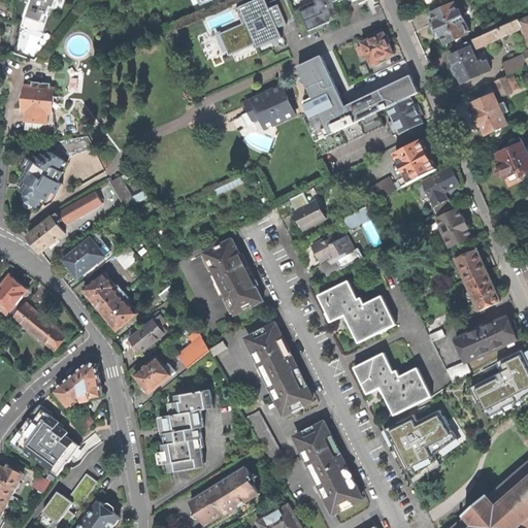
[(24,0),(25,1),(31,3),(26,18),(43,24),(45,14),(48,15),(52,7),(55,8),(57,0),(24,0)]
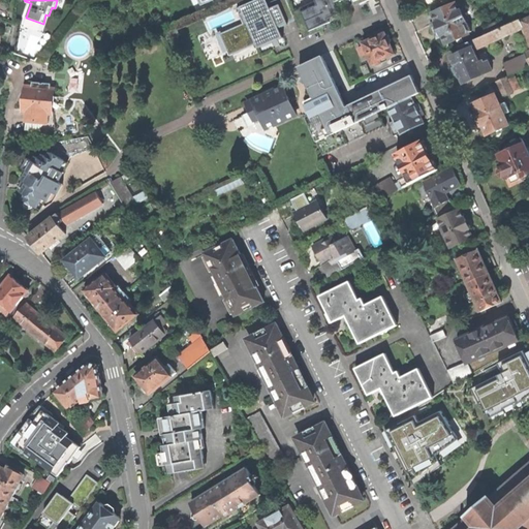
[(285,37),(280,26),(271,3),(269,0),(257,0),(244,6),(250,22),(259,43),(261,47),(274,41),(285,37)]
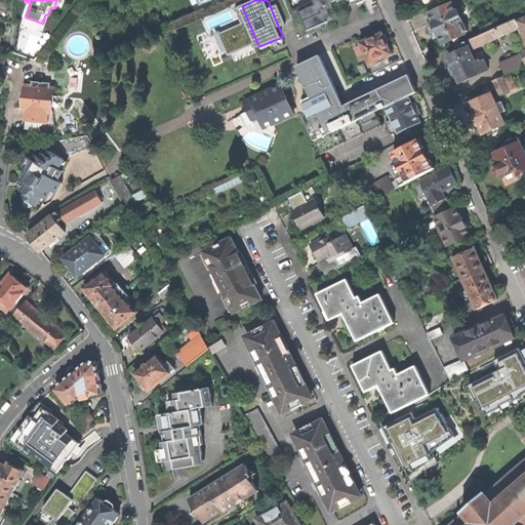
[(286,0),(277,0),(269,3),(278,26),(295,18),(286,0)]
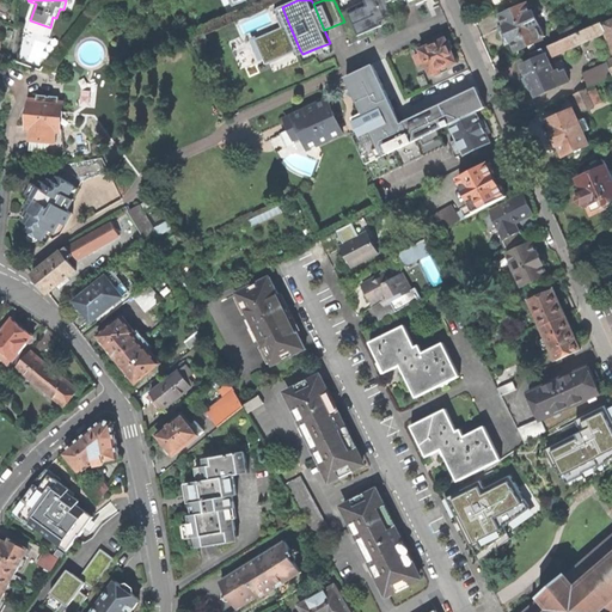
[(398,19),(391,2),(390,0),(367,0),(369,5),(352,12),(361,36),(398,19)]
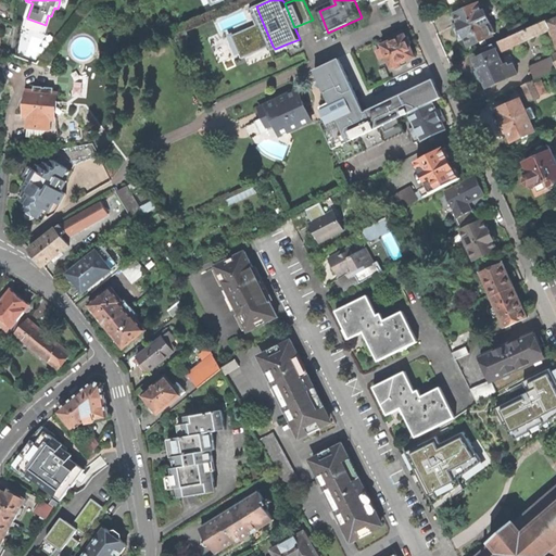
[(466,37),(469,46),(493,35),(493,34),(496,33),(494,28),(491,29),(479,3),(455,14),(459,23),(458,24),(464,36),(465,36),(466,37)]
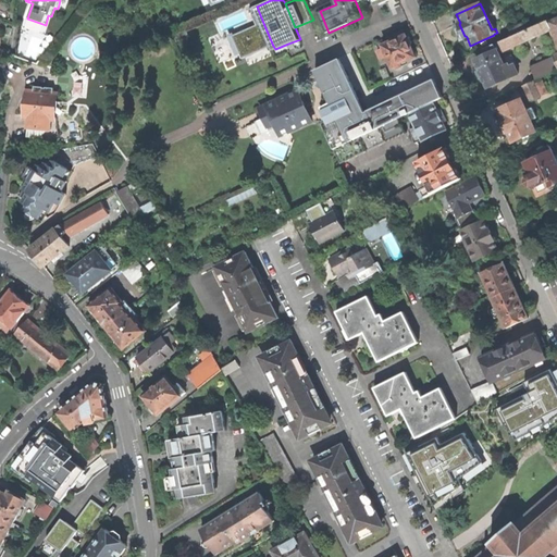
[(556,53),(554,56),(554,57),(556,64),(556,16),(547,21),(552,29),(556,41),(556,53)]
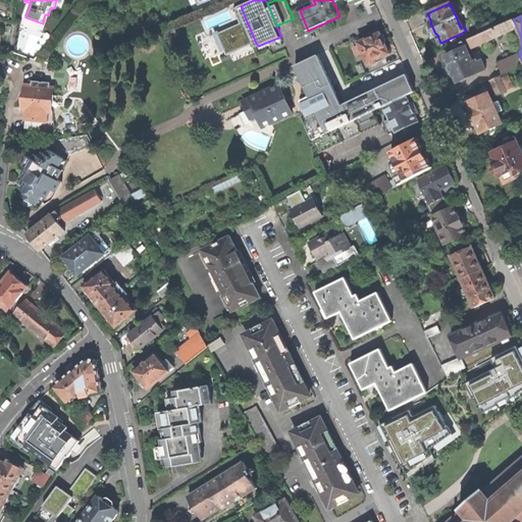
[(498,36),(517,28),(513,19),(493,28),(498,36)]
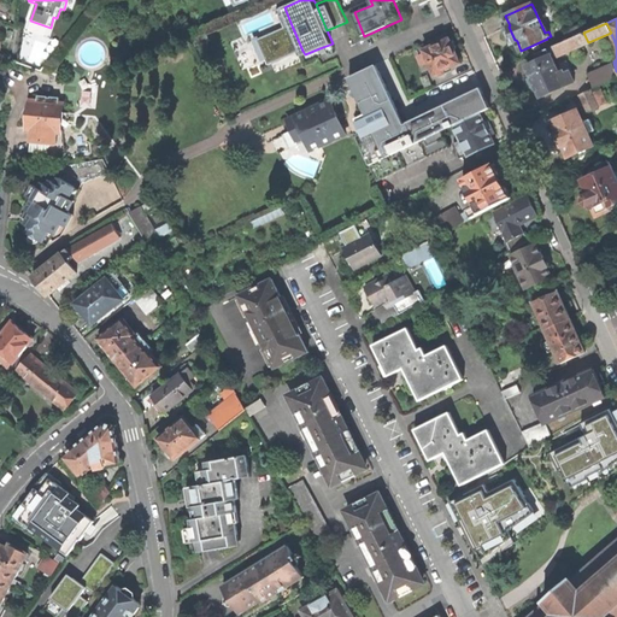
[(271,64),(303,51),(292,25),(262,39),(271,64)]
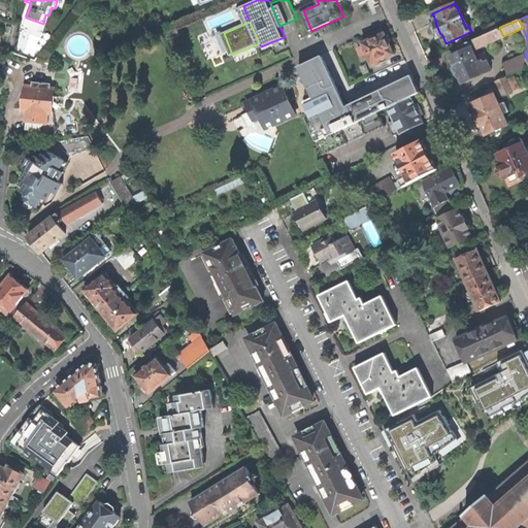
[(436,38),(442,35),(441,34),(440,34),(435,23),(430,25),(433,32),(436,38)]
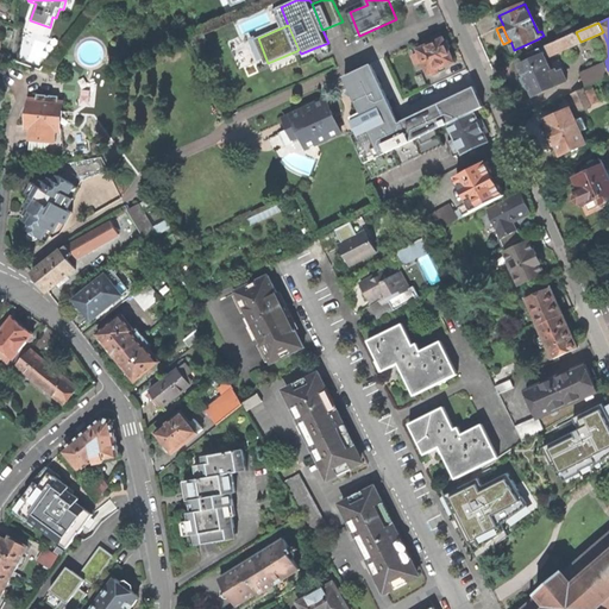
[(559,36),(560,39),(576,32),(572,26),(557,32),(559,36)]
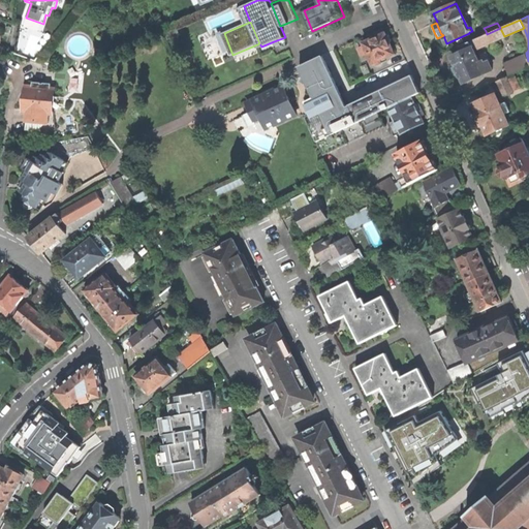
[(504,36),(500,28),(487,34),(481,36),(474,39),(477,45),(478,48),(504,36)]
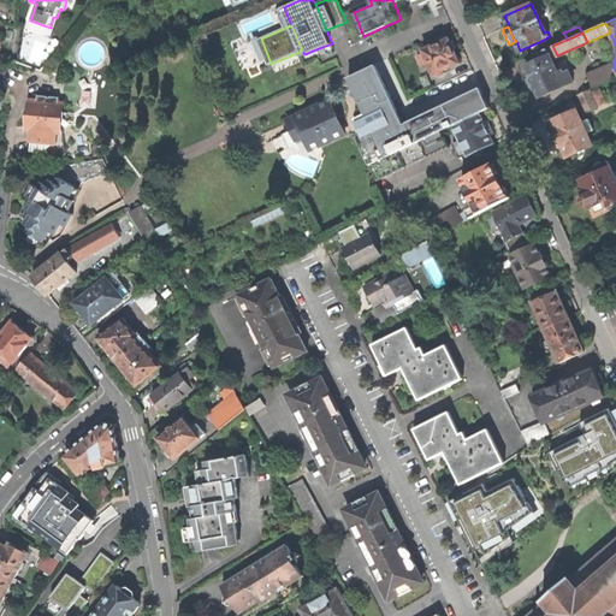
[(425,53),(430,63),(434,73),(438,72),(443,70),(461,63),(457,55),(455,51),(456,46),(454,41),(450,39),(424,49),(425,53)]
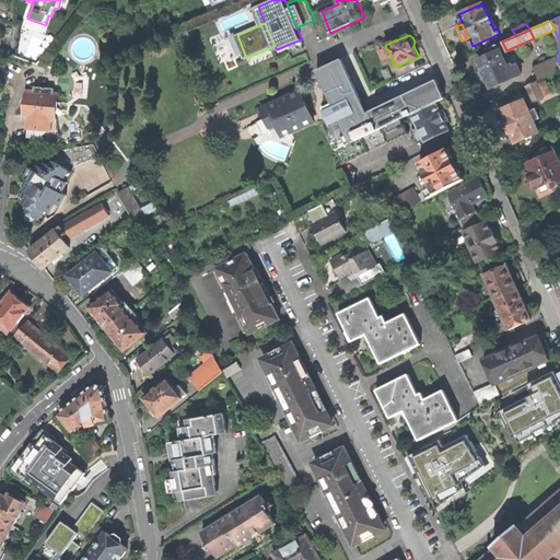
[(505,48),(502,42),(487,48),(490,55),(500,50),(505,48)]
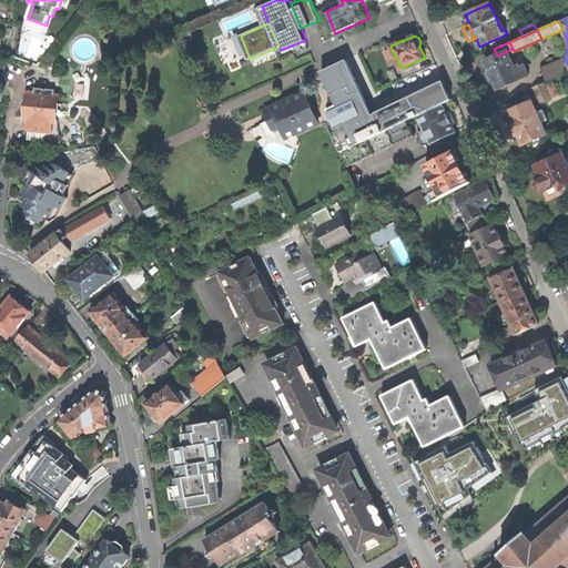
[(396,58),(392,49),(386,51),(391,61),(396,58)]
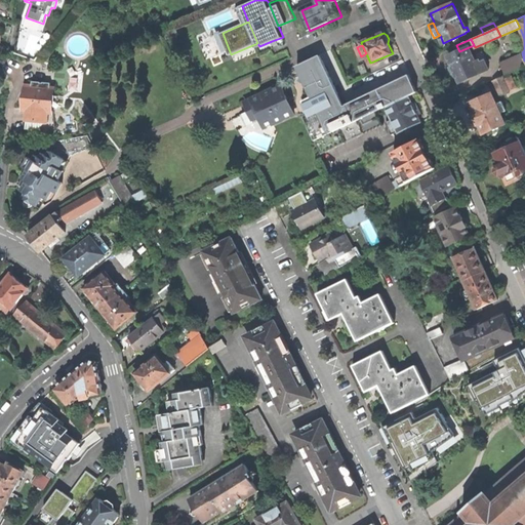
[(449,56),(459,51),(456,45),(445,50),(448,56),(449,56)]
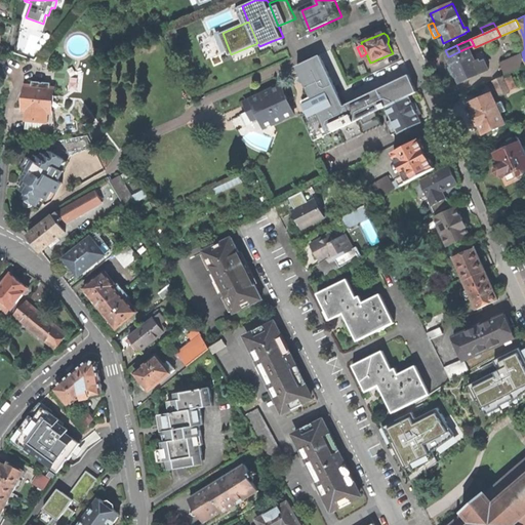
[(459,51),(449,56),(455,70),(460,81),(480,73),(473,55),(469,47),(459,51)]
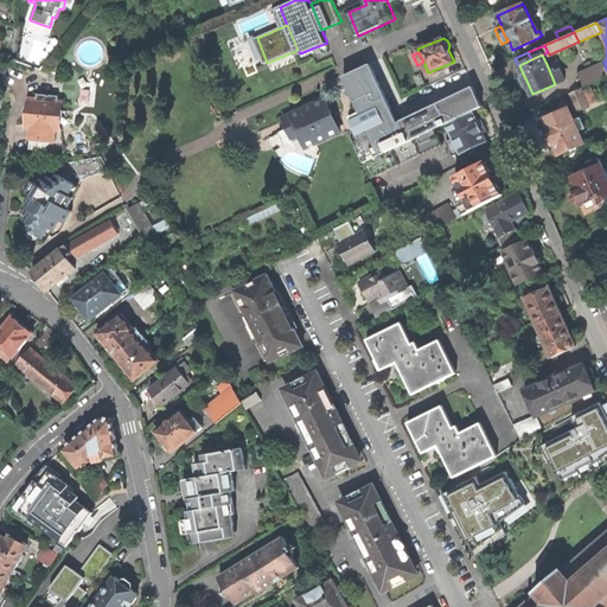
[(579,72),(585,87),(590,83),(606,76),(606,70),(604,62),(579,72)]
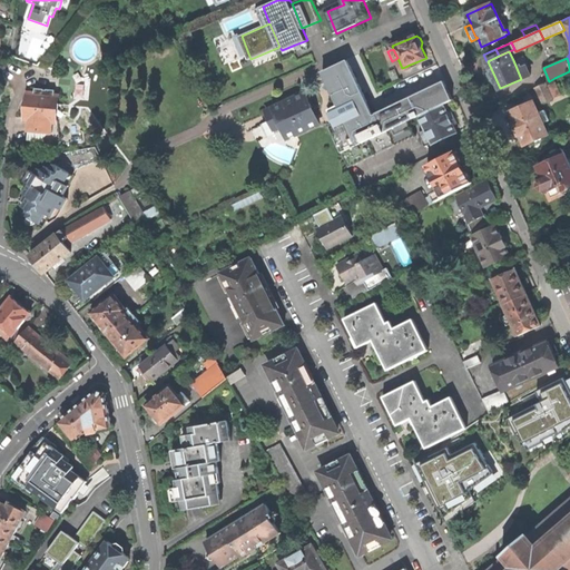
[(518,59),(513,60),(521,79),(531,75),(527,66),(521,68),(518,59)]
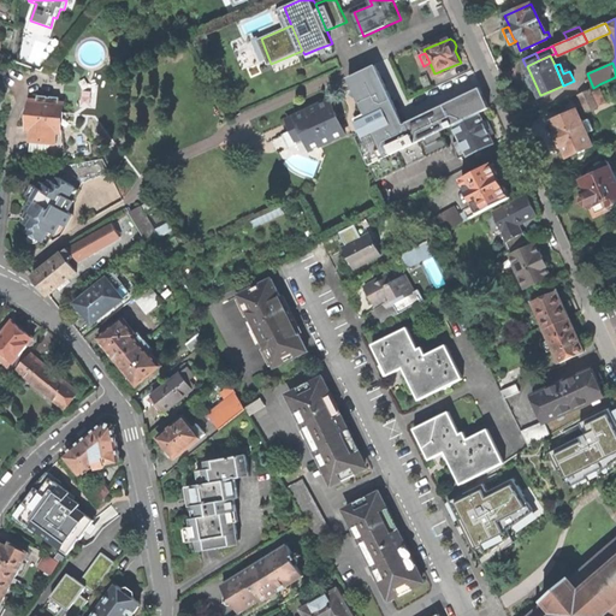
[(348,78),(351,84),(379,71),(375,65),(348,78)]
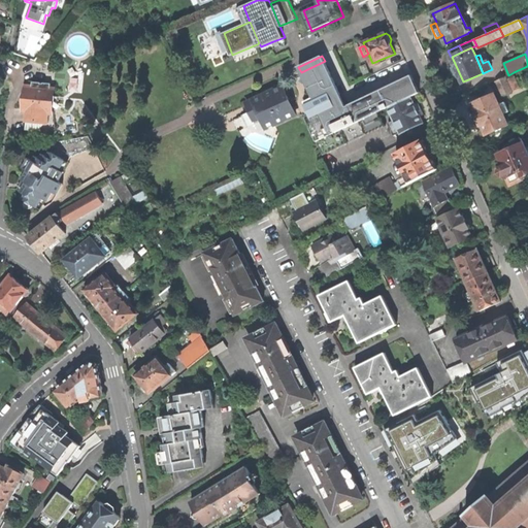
[(325,61),(301,72),(312,97),(319,110),(330,135),(380,111),(389,107),(411,97),(420,93),(416,84),(413,76),(347,107),(325,61)]
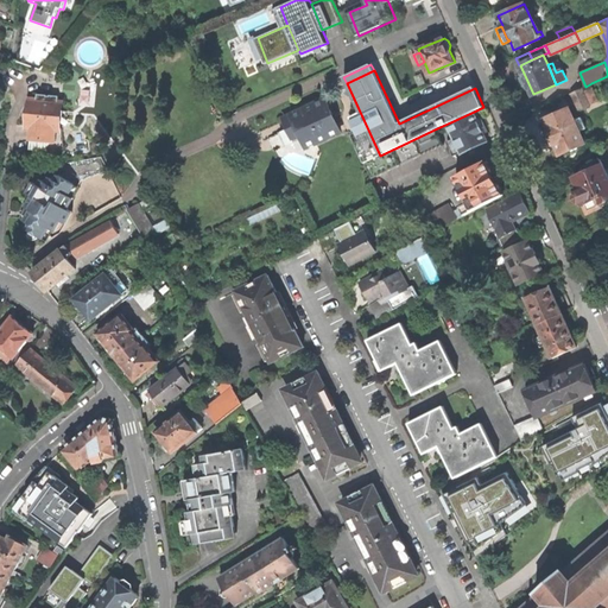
[(586,87),(582,88),(589,106),(599,101),(591,83),(586,87)]
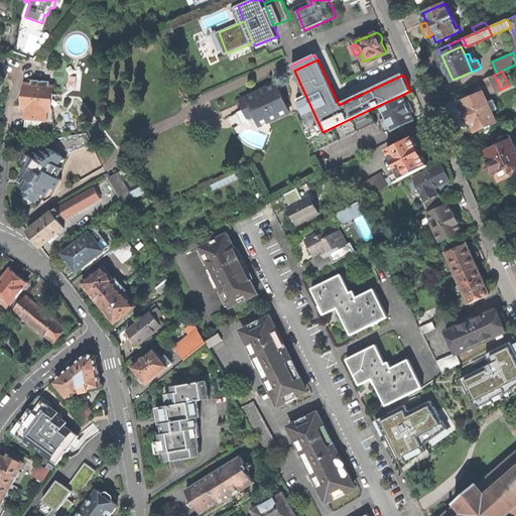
[(486,78),(492,93),(500,90),(494,75),(486,78)]
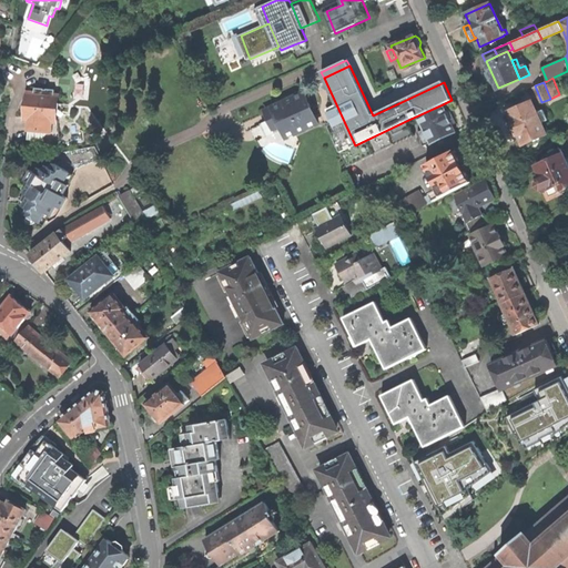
[(29,130),(51,132),(52,121),(56,121),(56,120),(57,97),(54,97),(56,89),(36,88),(36,98),(29,98),(28,105),(24,105),(24,110),(27,110),(27,115),(27,119),(30,119),(29,130)]
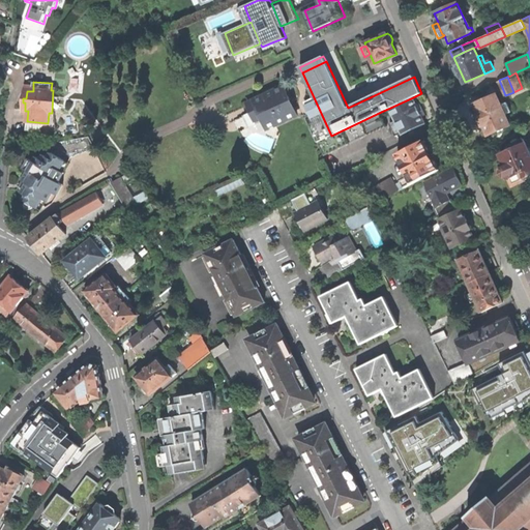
[(263,118),(267,128),(297,115),(284,87),(247,102),(256,121),(263,118)]
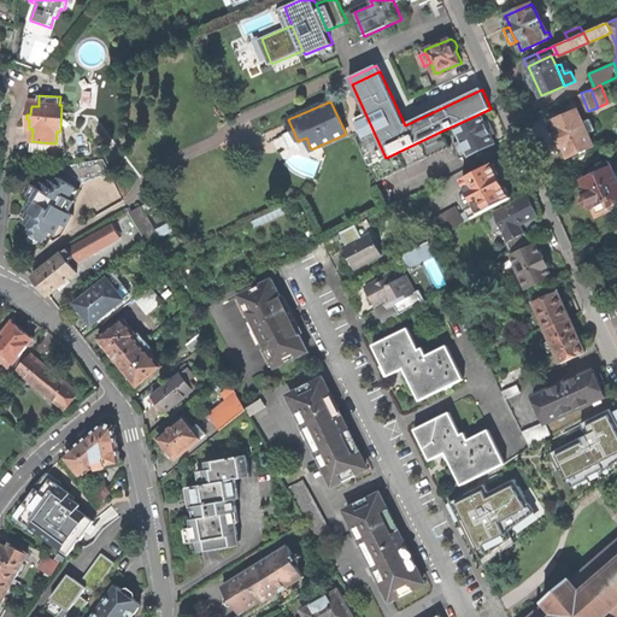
[(564,145),(569,156),(594,145),(579,110),(553,122),(558,133),(560,140),(563,145),(564,145)]
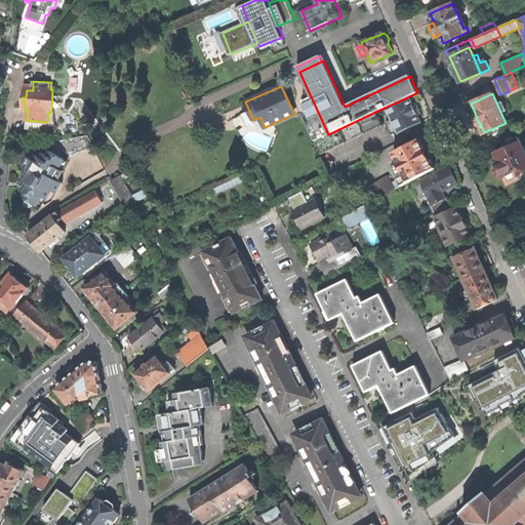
[(309,114),(317,110),(311,96),(303,101),(309,114)]
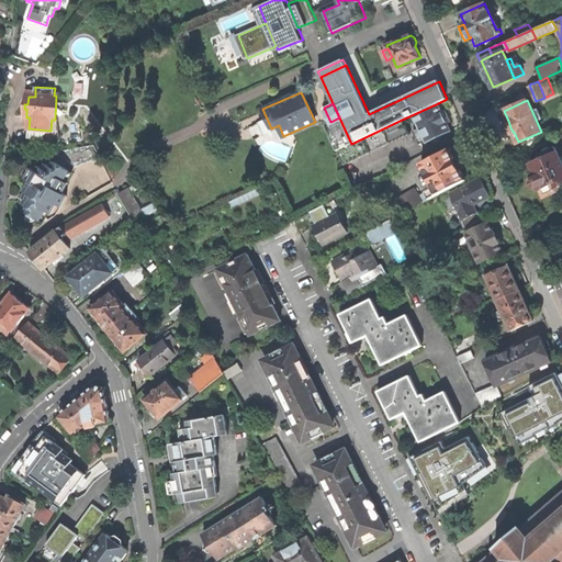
[(448,124),(441,110),(438,103),(414,114),(419,127),(426,141),(427,143),(451,131),(448,124)]
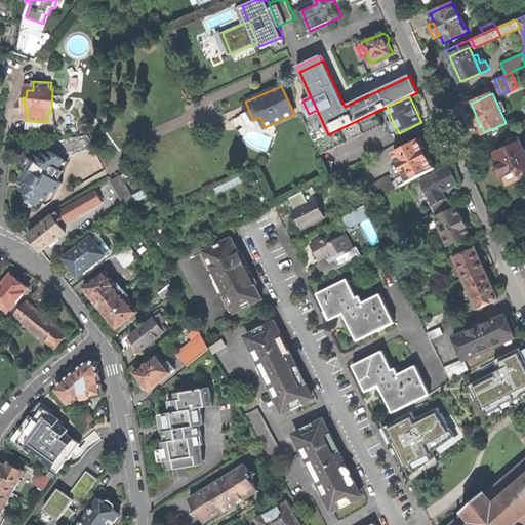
[(412,103),(418,116),(422,115),(419,107),(416,101),(412,103)]
